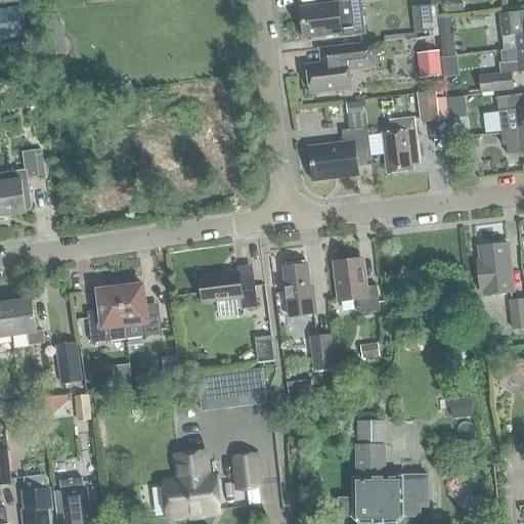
[(339,38),(364,35),(360,0),(331,0),(333,5),(300,8),(303,39),(339,35),(339,38)]
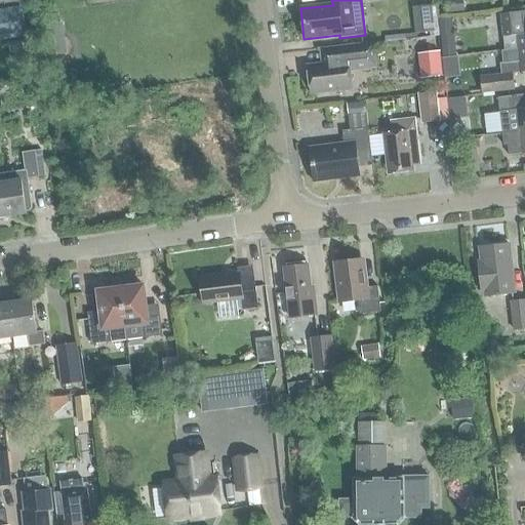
[(461,0),(450,0),(445,1),(447,14),(463,12),(461,0)]
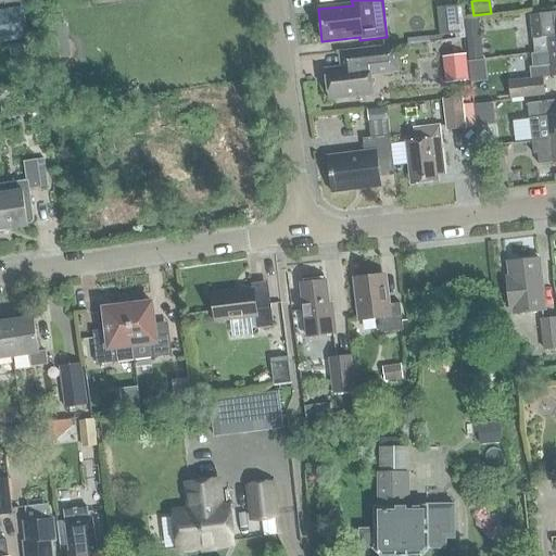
[(456,5),(444,8),(446,25),(458,24),(456,5)]
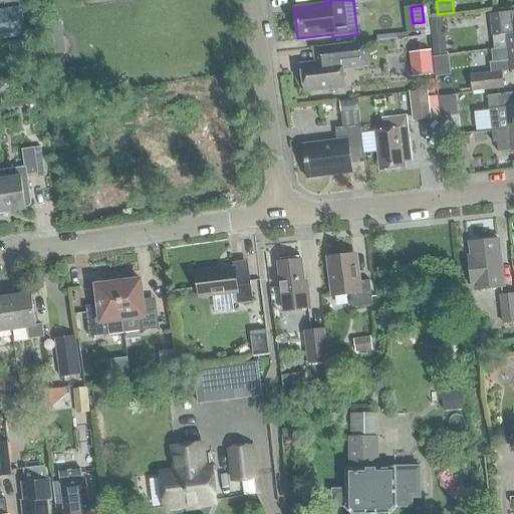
[(20,7),(0,10),(0,38),(25,34),(20,7)]
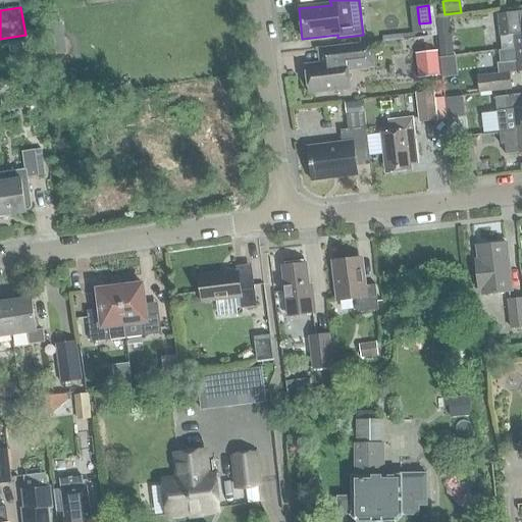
[(521,12),(499,15),(502,50),(515,49),(521,48),(521,12)]
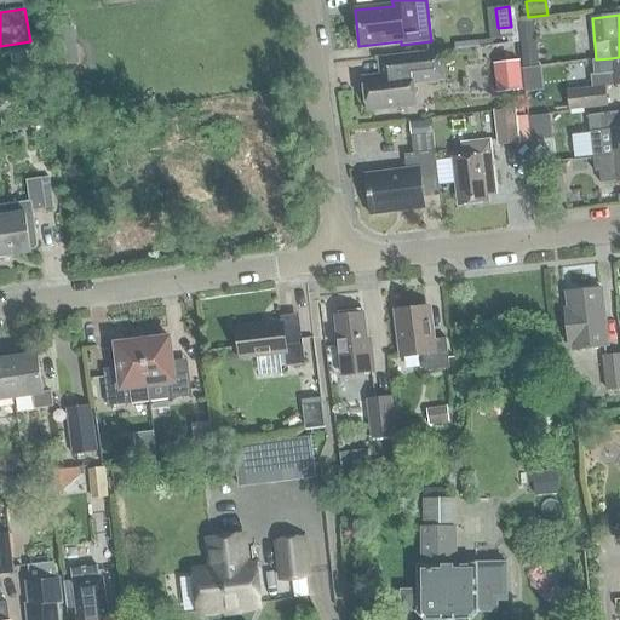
[(533,22),(517,23),(520,45),(535,44),(533,22)]
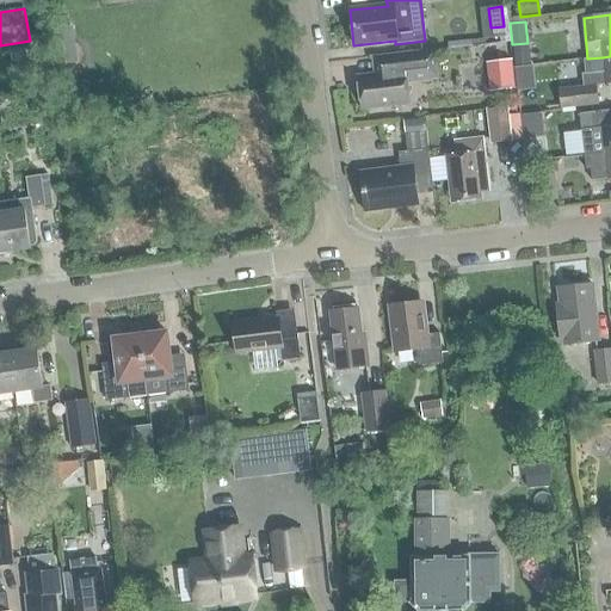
[(436,51),(423,53),(371,59),(372,75),(357,78),(362,110),(408,105),(406,85),(439,81),(436,51)]
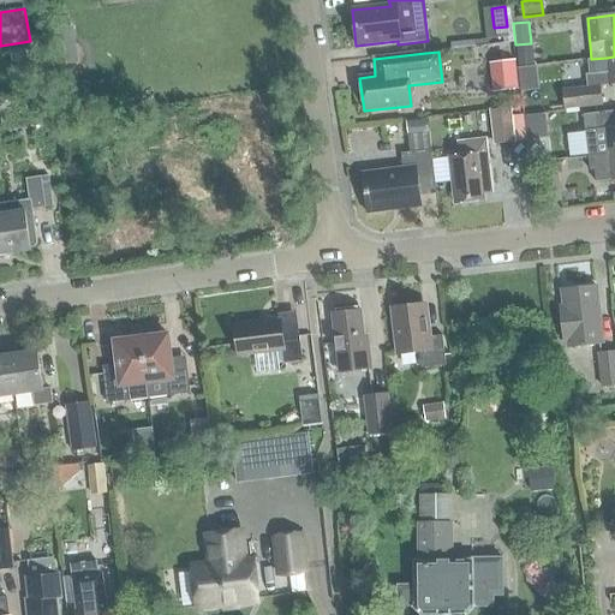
[(532,54),(517,57),(518,67),(533,65),(532,54)]
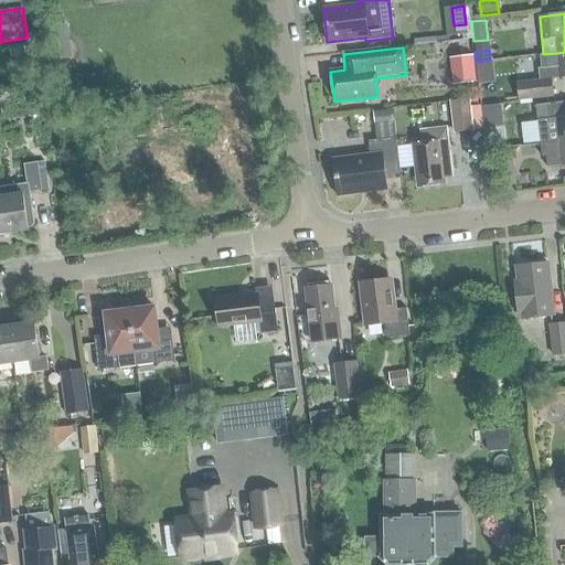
[(557,53),(543,54),(539,55),(541,81),(516,83),(519,100),(553,97),(552,80),(564,77),(564,52),(557,53)]
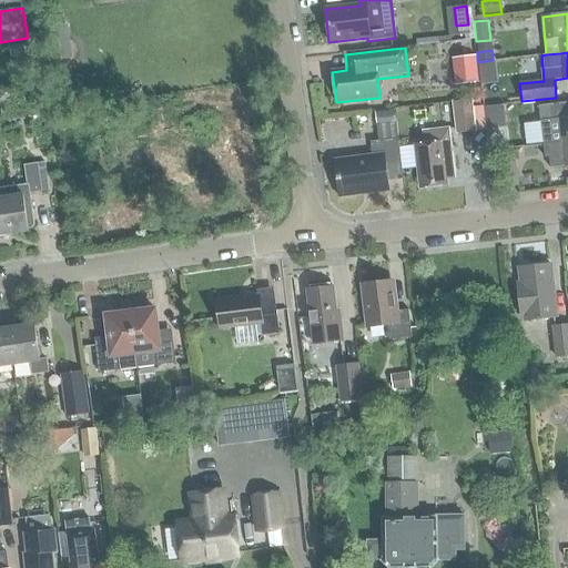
[(475,57),(459,59),(462,77),(477,75),(475,57)]
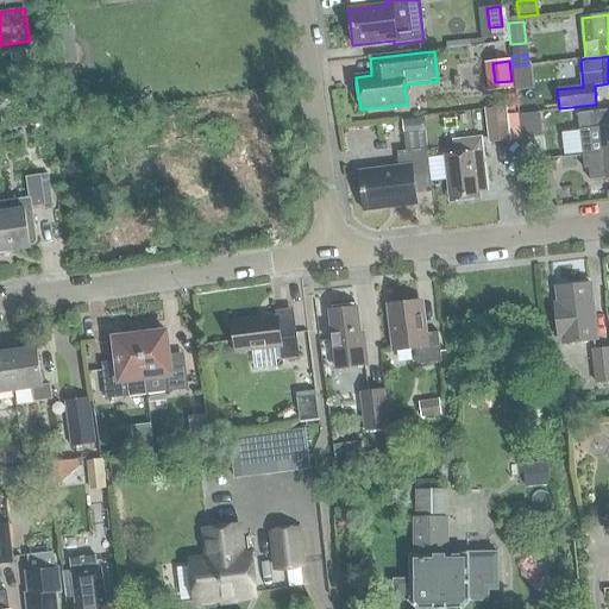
[(485,111),(489,143),(508,142),(504,108),(485,111)]
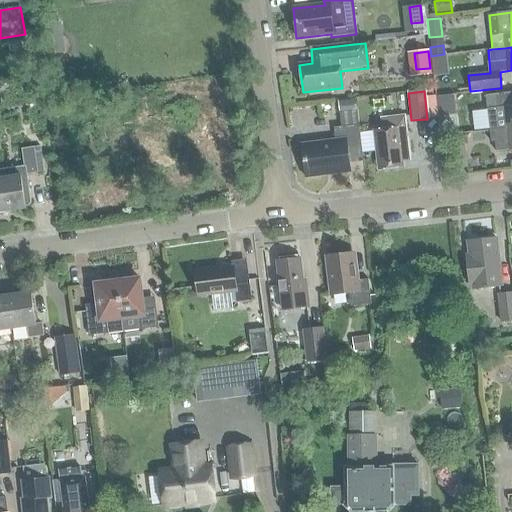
[(511,92),(485,96),(489,131),(506,129),(511,128),(511,92)]
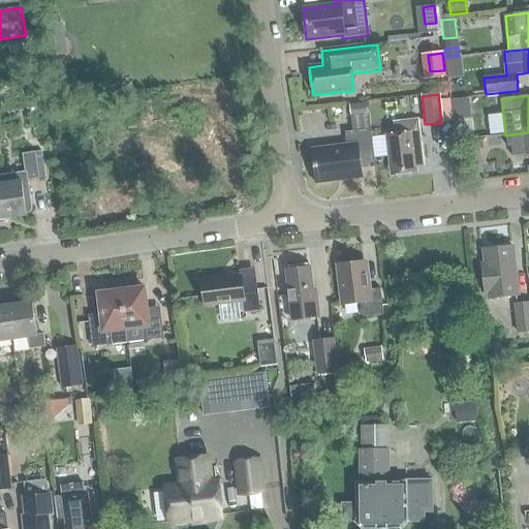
[(365,104),(349,105),(350,117),(366,115),(365,104)]
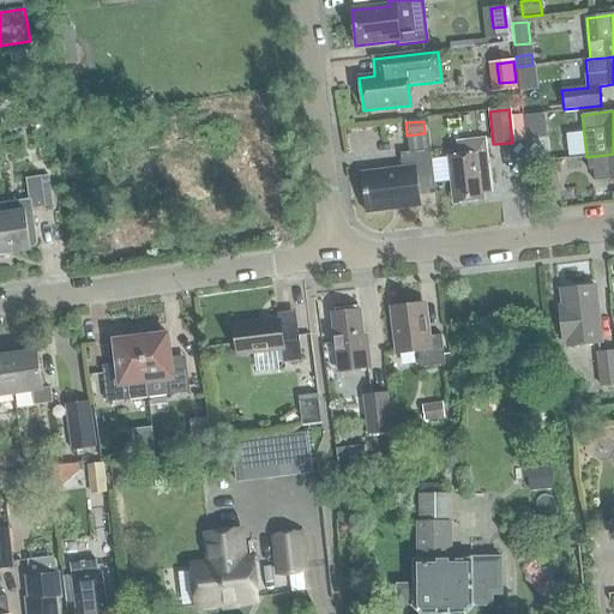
[(481,187),(489,187),(485,139),(457,143),(458,156),(447,157),(453,204),(483,200),(481,187)]
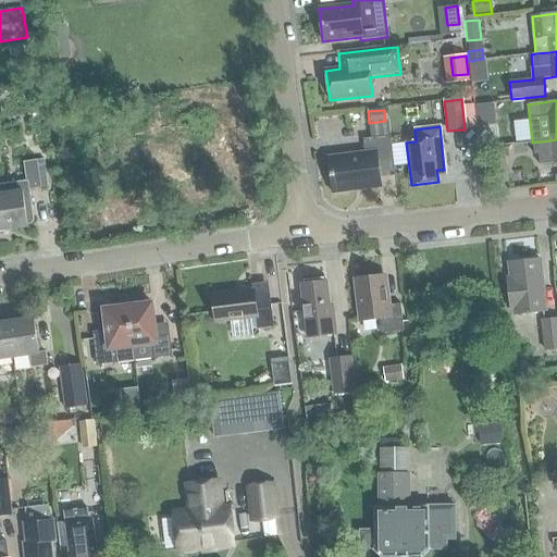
[(379,175),(394,173),(390,137),(363,140),(364,153),(327,158),(332,194),(380,187),(379,175)]
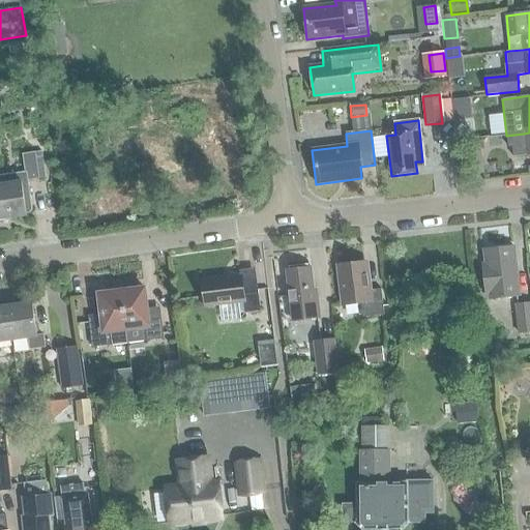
[(524,134),(506,136),(507,148),(511,147),(512,157),(529,154),(529,133),(524,134)]
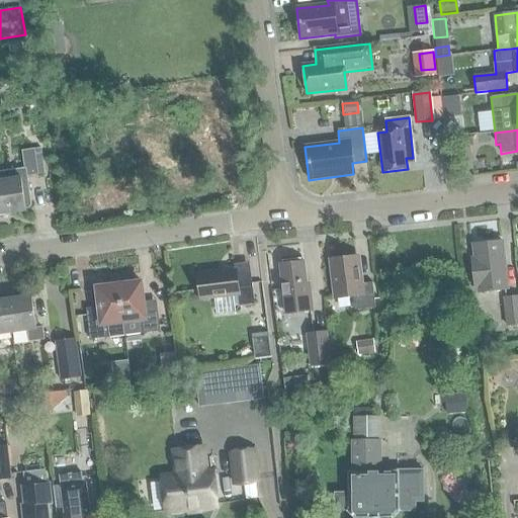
[(25,169),(0,172),(0,203),(2,216),(26,211),(26,209),(30,208),(32,205),(28,177),(39,175),(36,158),(35,150),(22,152),(25,169)]
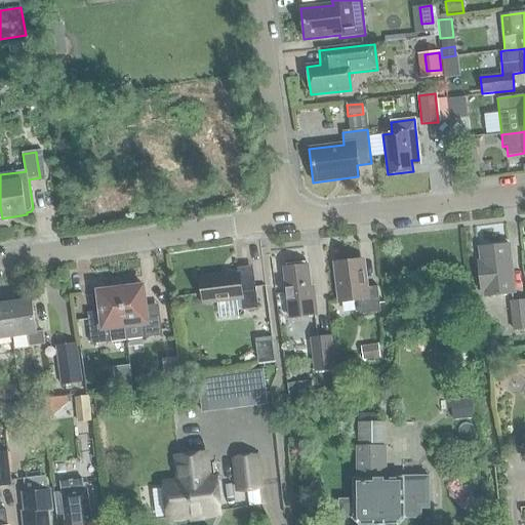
[(484,292),(485,297),(514,293),(509,245),(479,248),(481,263),(477,263),(481,292),(484,292)]
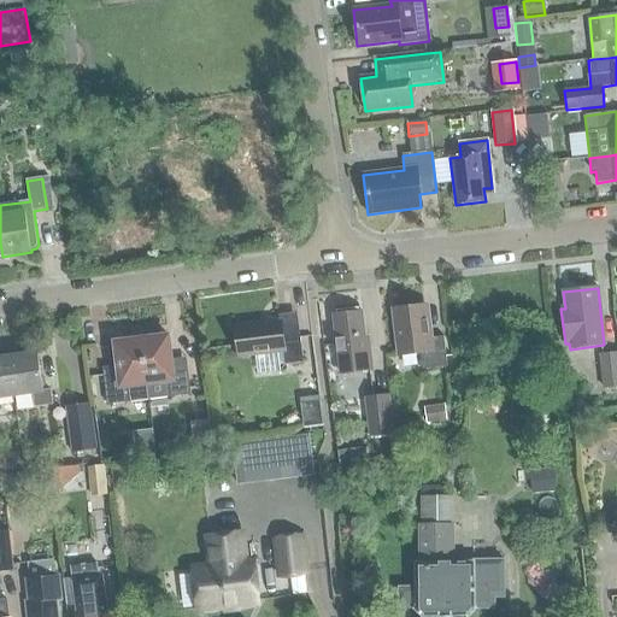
[(424,306),(394,310),(400,356),(419,354),(422,370),(446,368),(442,336),(428,339),(424,306)]
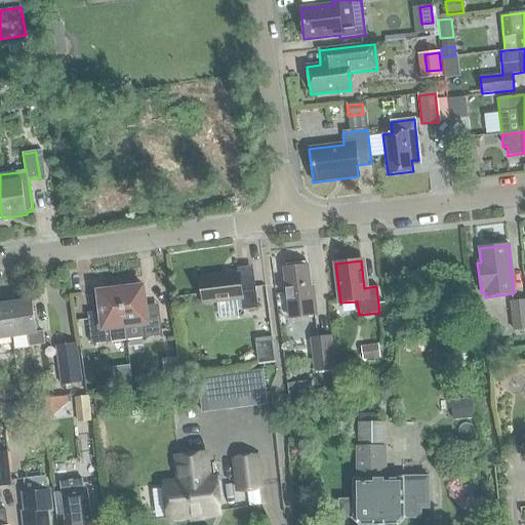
[(242,273),(202,279),(205,304),(242,298),(243,309),(258,307),(253,272),(251,272),(246,267),(242,273)]
